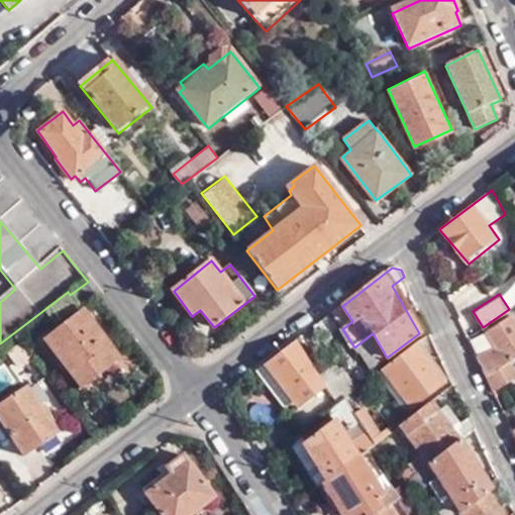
[(122,357),(84,308),(45,336),(85,387),(122,357)]
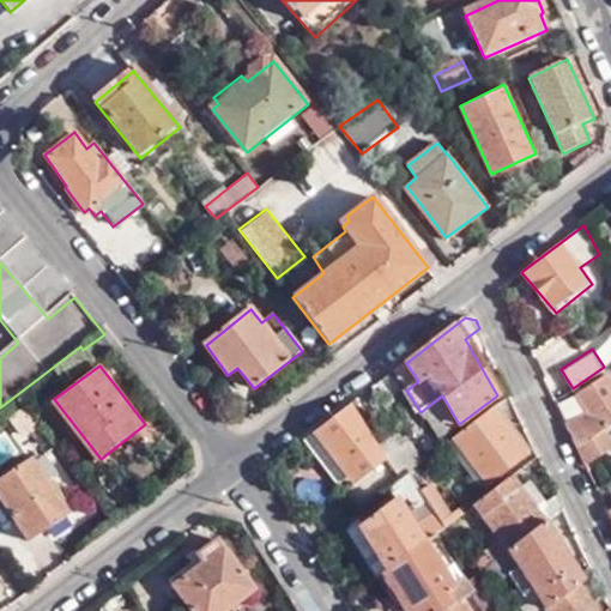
[(576,443),(610,421),(610,376),(606,370),(606,371),(574,391),(586,410),(566,422),(576,443)]
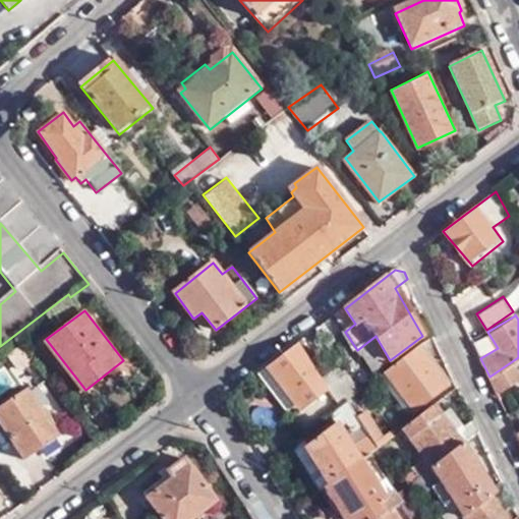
[(299,343),(258,375),(288,412),(294,408),(300,414),(330,391),(326,385),(299,343)]
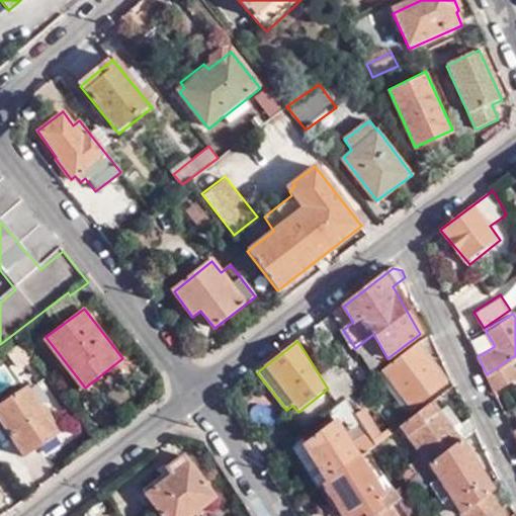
[(416,343),(382,370),(411,408),(445,380),(416,343)]
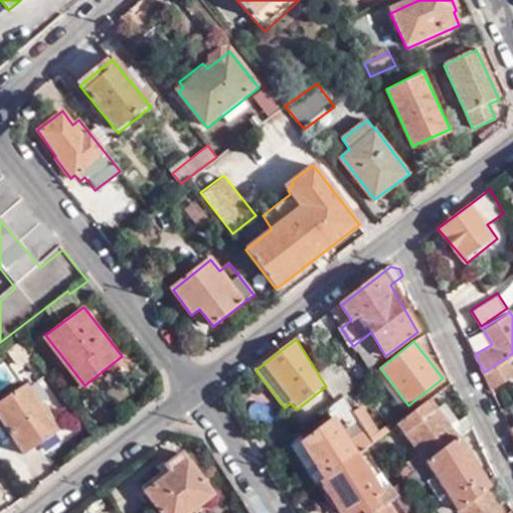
[(485,374),(510,359),(508,357),(484,372),(485,374)]
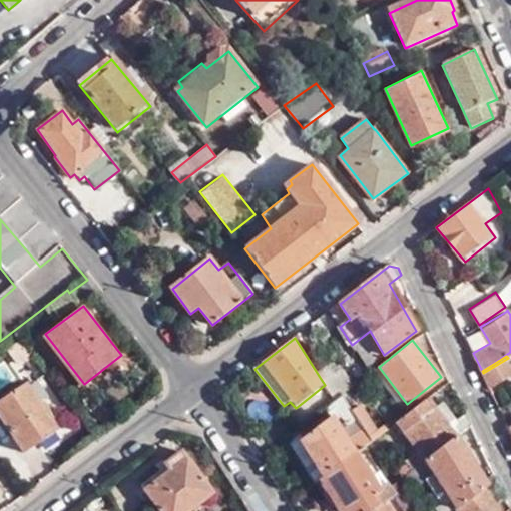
[(483,373),(490,389),(510,375),(510,363),(508,358),(483,373)]
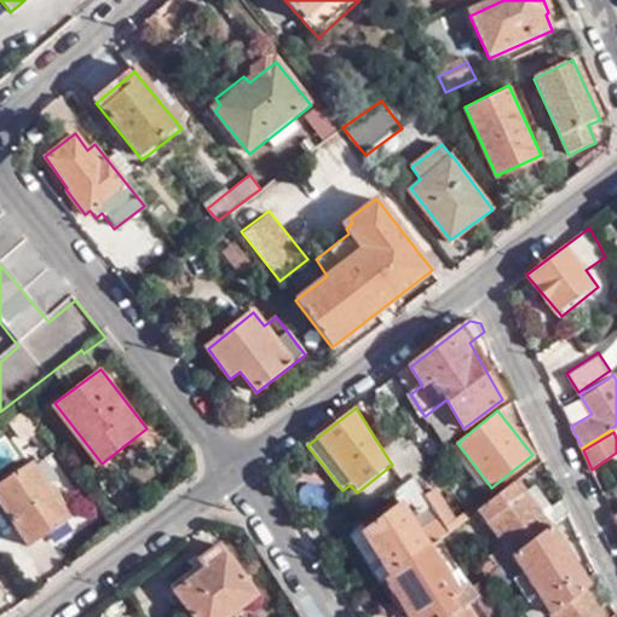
[(5,433),(0,436),(0,461),(17,449),(5,433)]
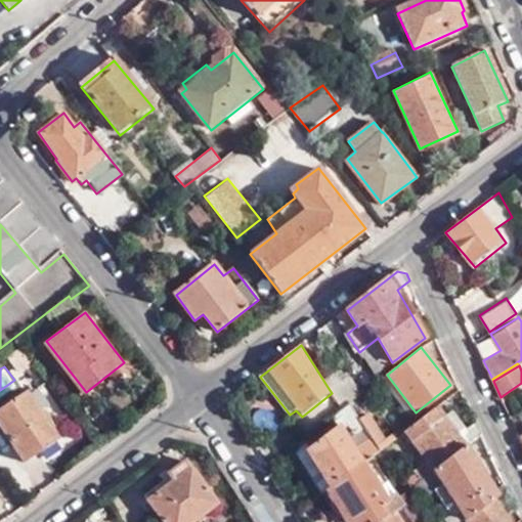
[(328,387),(332,393),(342,409),(349,403),(360,394),(347,373),(328,387)]
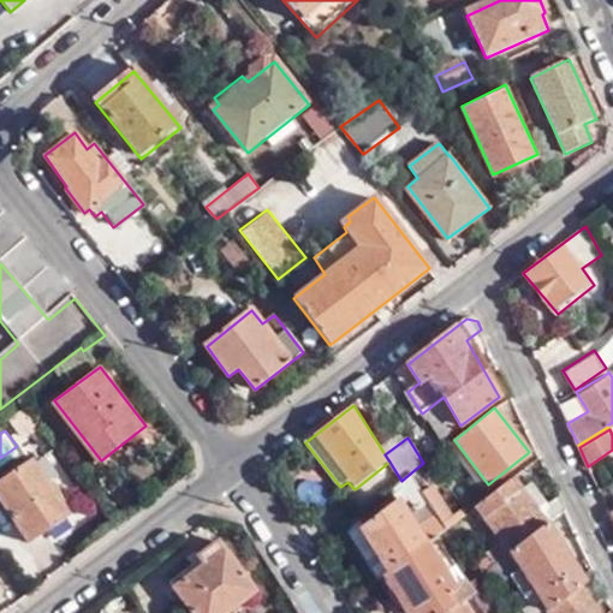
[(66,512),(27,462),(0,482),(0,501),(29,540),(66,512)]
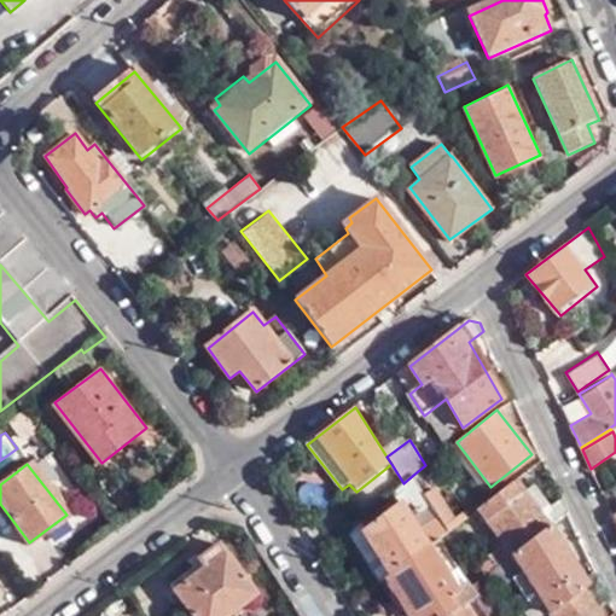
[(404,483),(389,493),(395,500),(406,493),(422,513),(431,507),(423,492),(412,476),(404,483)]
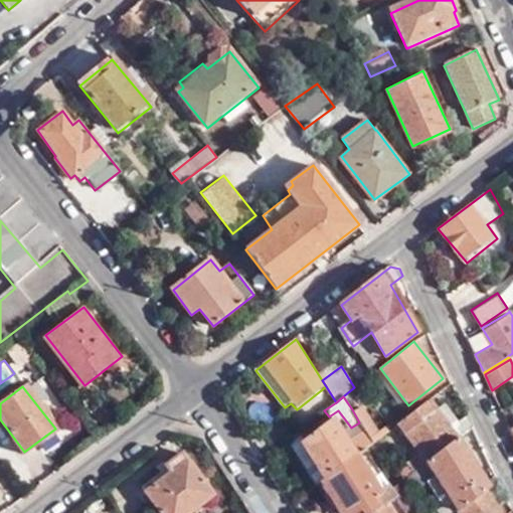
[(450,424),(430,397),(395,423),(416,452),(394,471),(400,479),(423,462),(459,435),(473,424),(467,411),(450,424)]
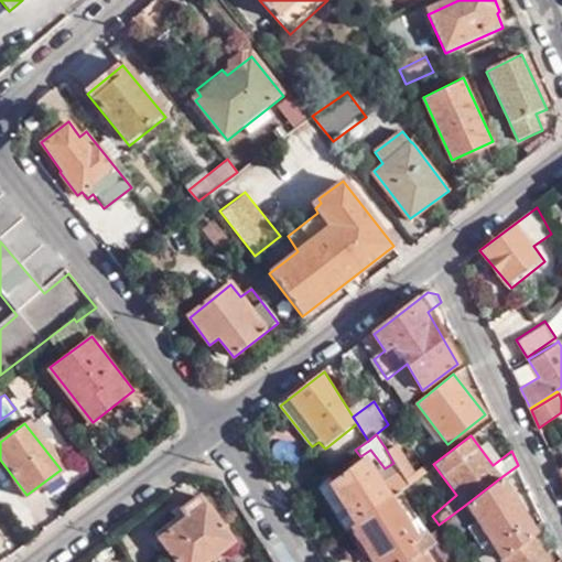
[(386,449),(393,463),(399,472),(408,484),(424,471),(421,464),(410,473),(391,444),(386,449)]
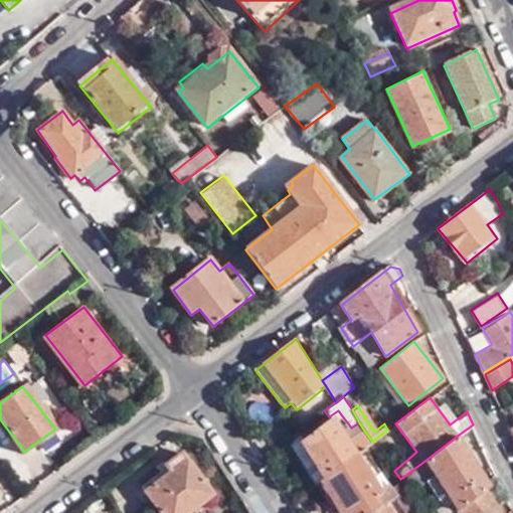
[(289,448),(317,486),(365,448),(372,442),(364,431),(348,443),(331,419),(299,443),(289,448)]
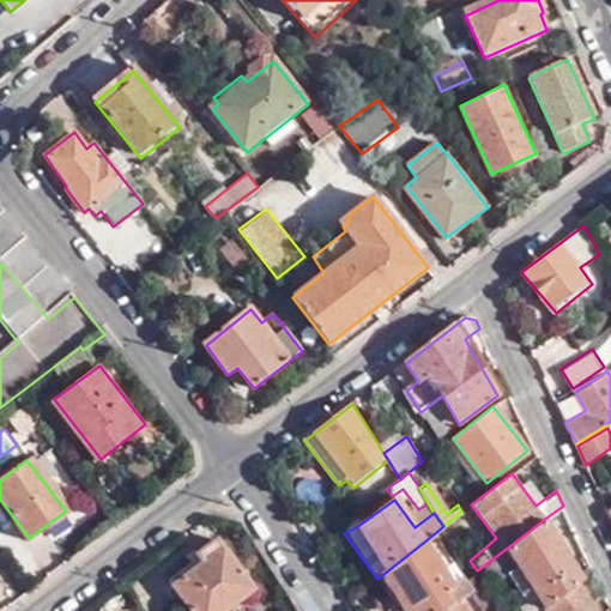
[(584,576),(546,518),(504,550),(543,609),(579,581),(584,576)]
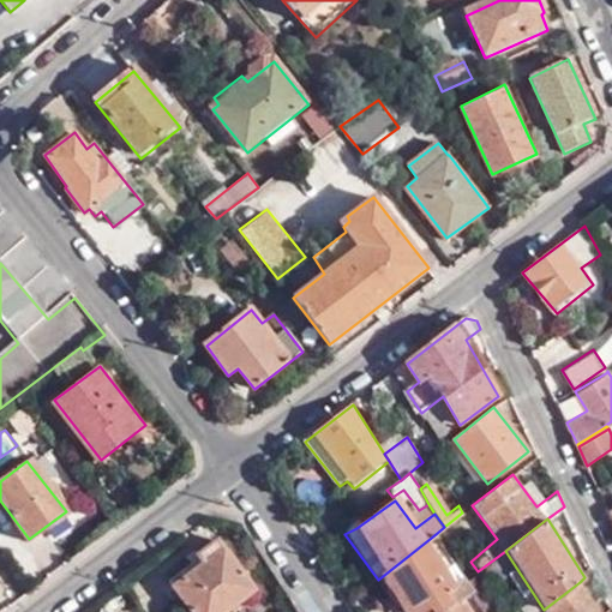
[(436,534),(378,580),(390,597),(384,601),(391,611),(429,611),(433,610),(435,611),(441,611),(465,597),(473,591),(467,580),(436,534)]
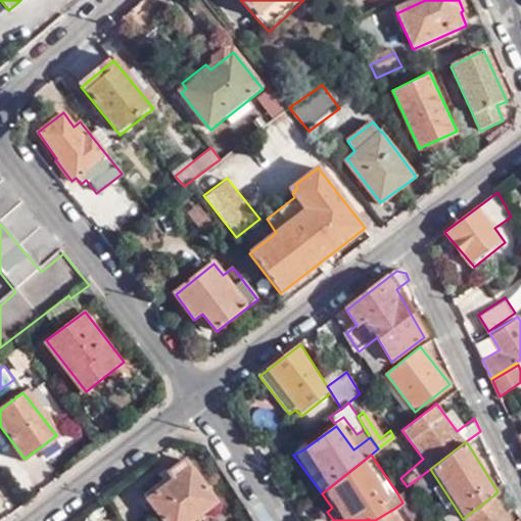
[(192,520),(217,504),(193,471),(176,482),(168,471),(160,475),(164,480),(144,495),(162,520),(192,520)]
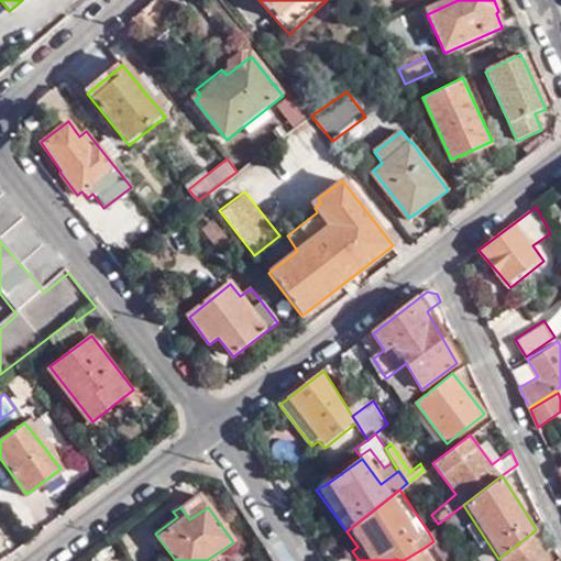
[(560,554),(549,560),(531,534),(498,559),(499,560),(560,560),(560,554)]
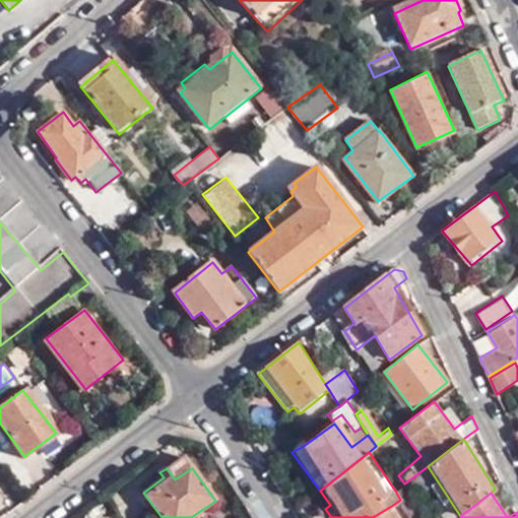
[(401,517),(393,505),(373,517),(401,517)]
